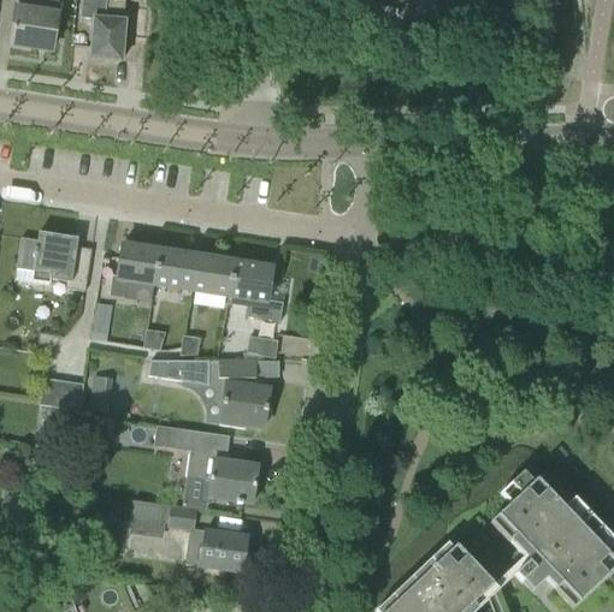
[(12,43),(52,49),(60,0),(39,0),(37,9),(18,5),(16,19),(12,43)]
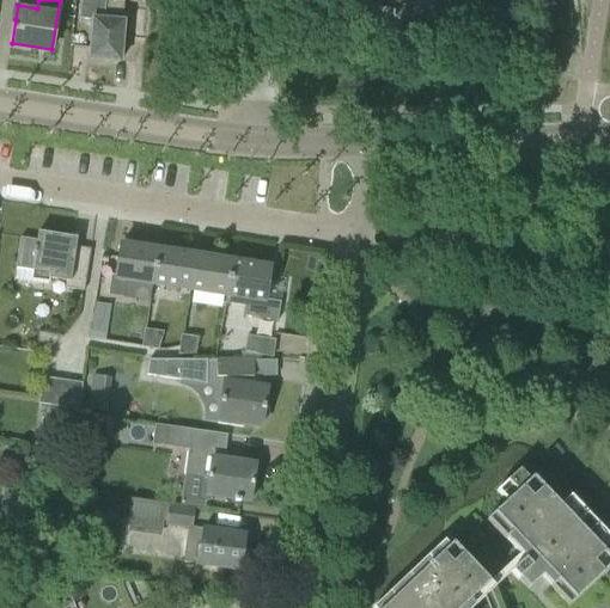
[(107,0),(105,17),(95,16),(93,32),(91,56),(122,59),(126,18),(124,18),(126,0),(107,0)]
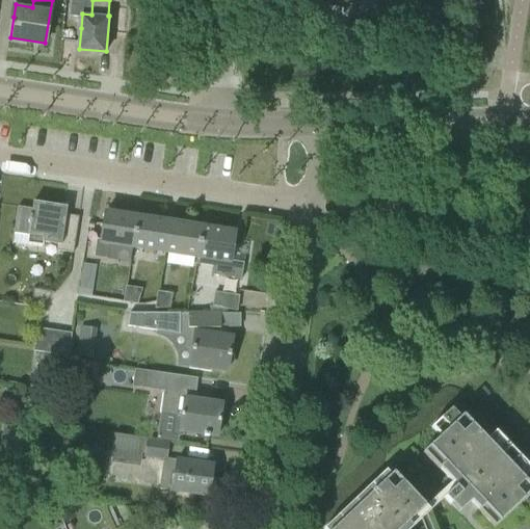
[(75,249),(80,214),(67,212),(68,205),(51,202),(34,200),(33,207),(19,205),(17,217),(18,217),(15,241),(45,245),(46,240),(58,241),(58,247),(75,249)]
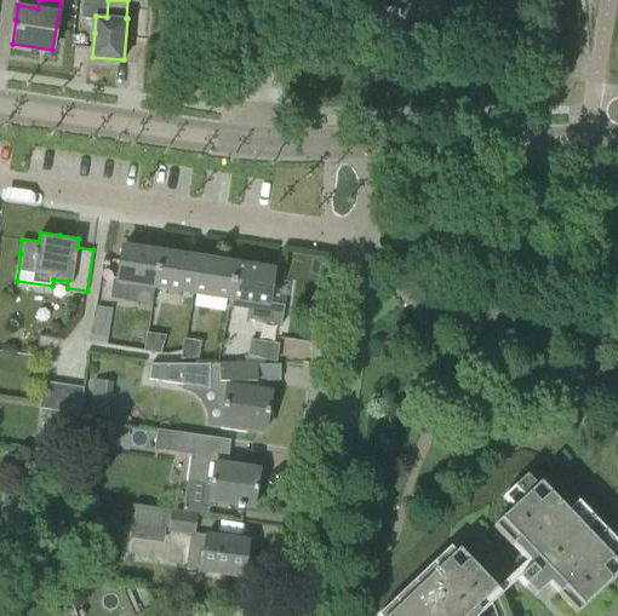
[(129,280),(156,283),(161,251),(124,245),(119,276),(115,275),(112,294),(126,297),(129,280)]
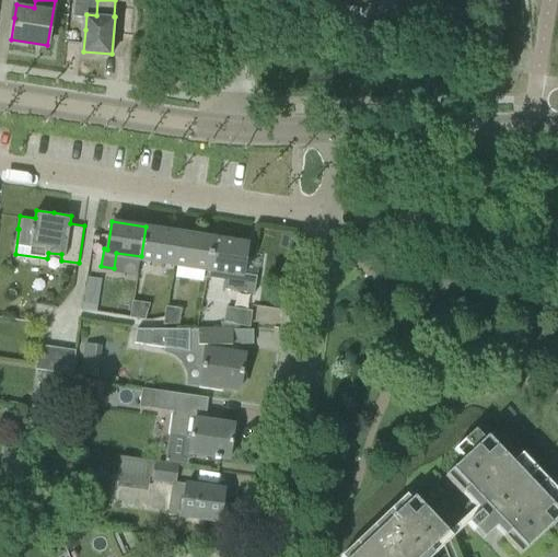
[(141,256),(175,262),(179,232),(146,227),(141,256)]
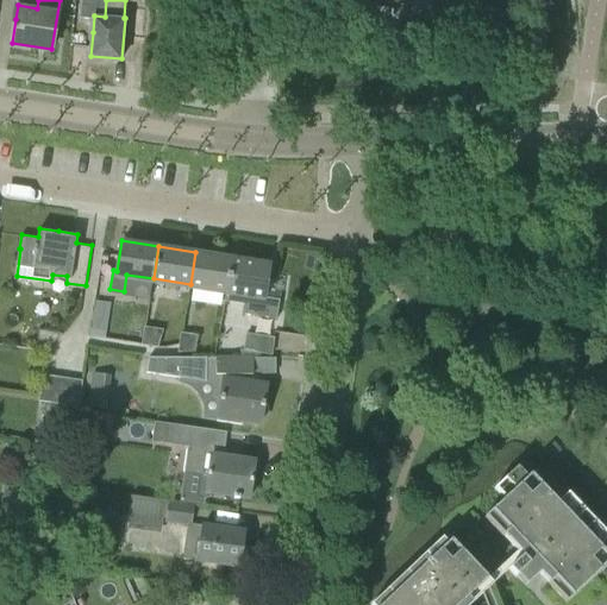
[(227,290),(232,258),(195,252),(191,284),(227,290)]
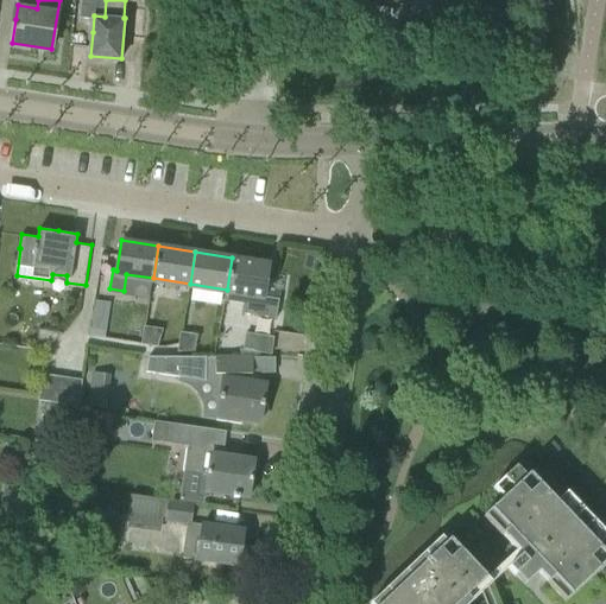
[(265,294),(270,264),(232,258),(227,290),(225,299),(245,302),(244,311),(277,317),(281,297),(265,294)]
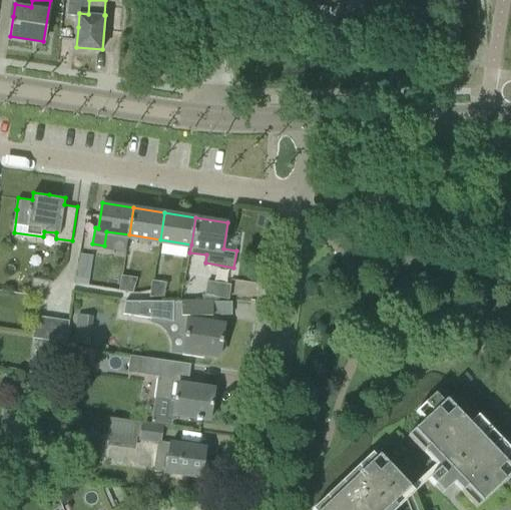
[(78,263),(76,275),(89,277),(91,265),(78,263)]
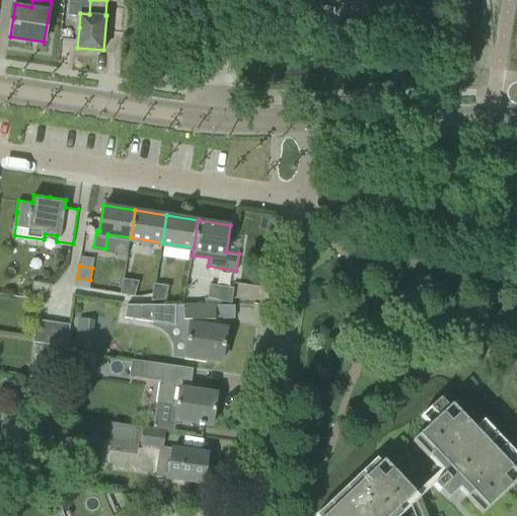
[(122,292),(136,294),(140,279),(125,277),(122,292)]
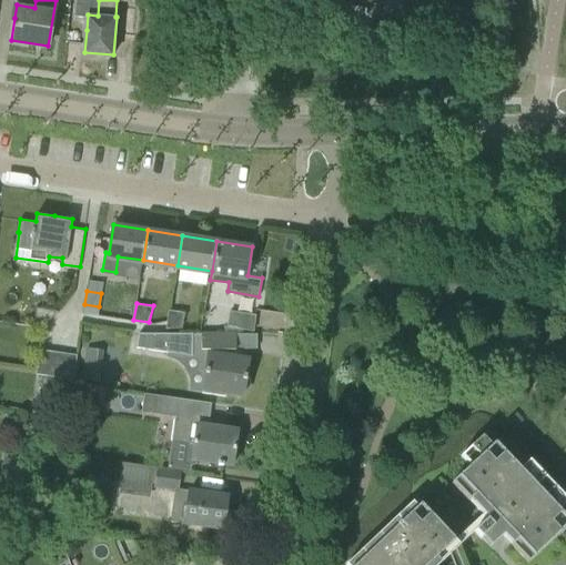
[(38,305),(36,324),(43,325),(59,309),(38,305)]
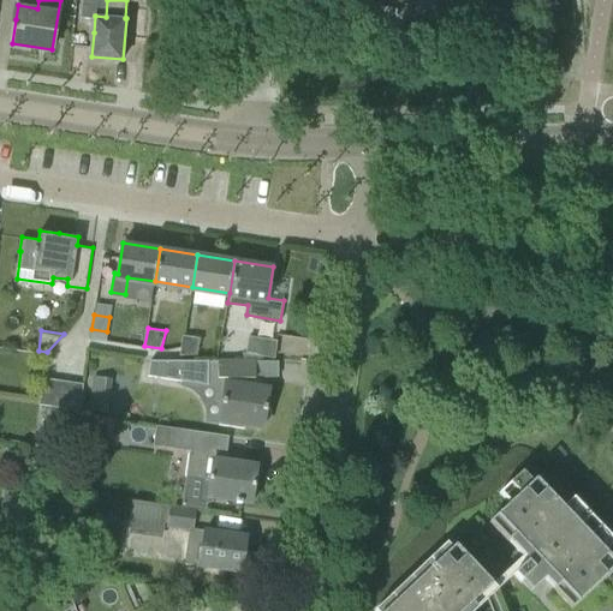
[(184,334),(182,353),(198,352),(201,336),(184,334)]
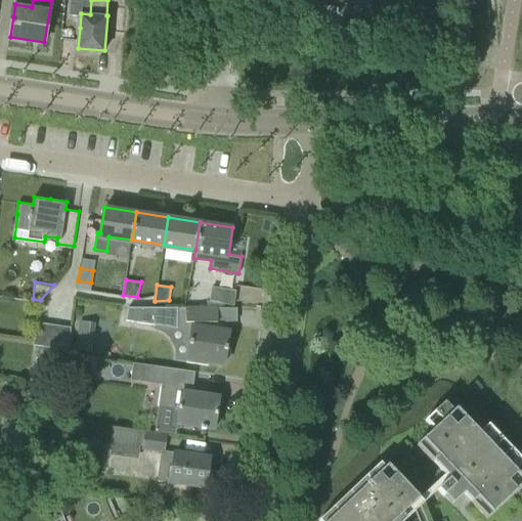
[(224,288),(212,286),(210,300),(234,303),(236,290),(224,288)]
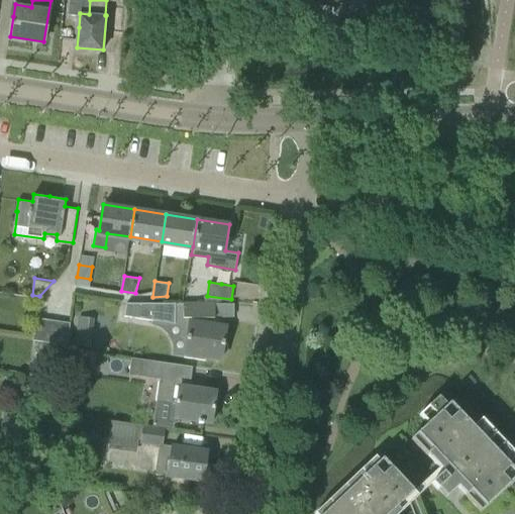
[(185,355),(206,360),(207,355),(222,357),(223,351),(226,350),(228,347),(228,343),(224,340),(227,325),(211,323),(212,317),(215,317),(215,302),(127,302),(126,314),(177,322),(190,325),(185,355)]
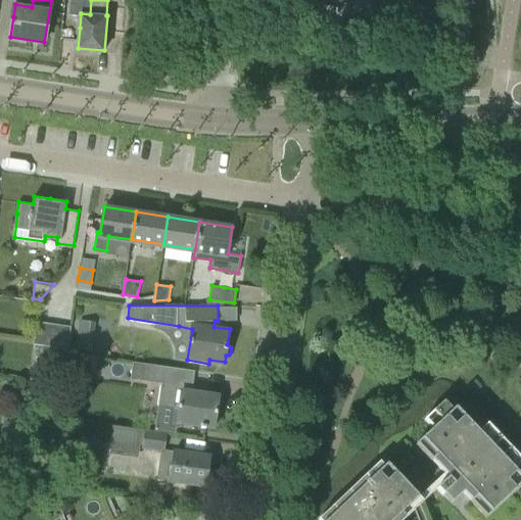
[(46,343),(49,321),(38,320),(35,342),(46,343)]
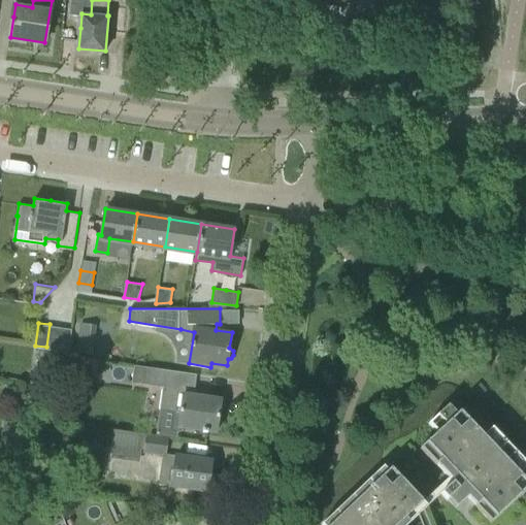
[(57,349),(60,326),(50,324),(46,347),(57,349)]
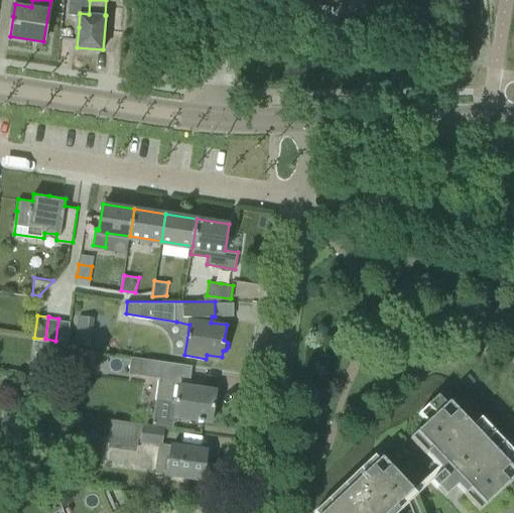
[(68,343),(72,321),(58,318),(55,341),(68,343)]
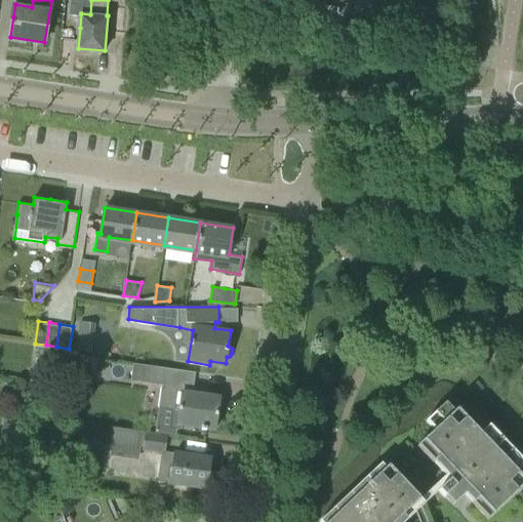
[(92,351),(94,336),(79,334),(77,349),(92,351)]
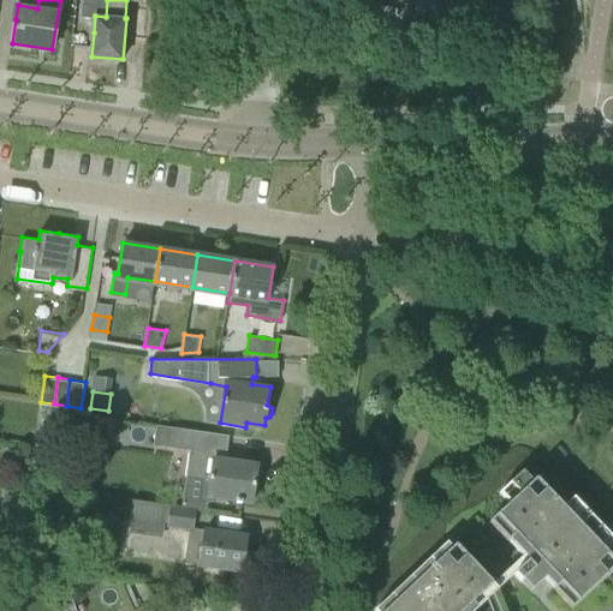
[(70,432),(100,437),(103,413),(73,408),(70,432)]
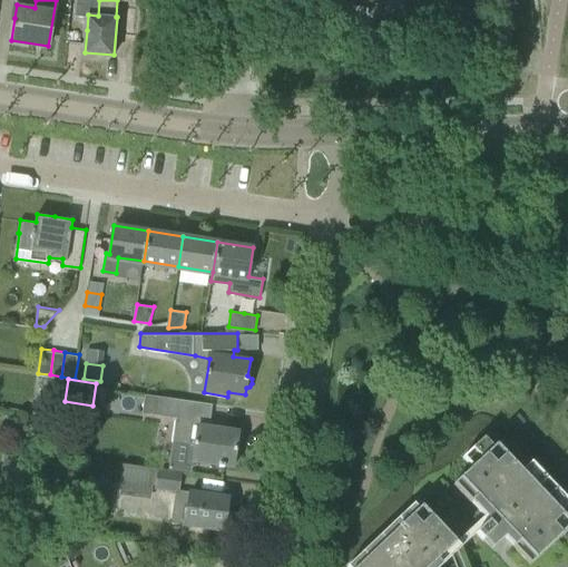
[(209,426),(213,402),(147,393),(144,411),(176,416),(173,440),(179,441),(177,457),(193,459),(234,466),(240,430),(209,426)]
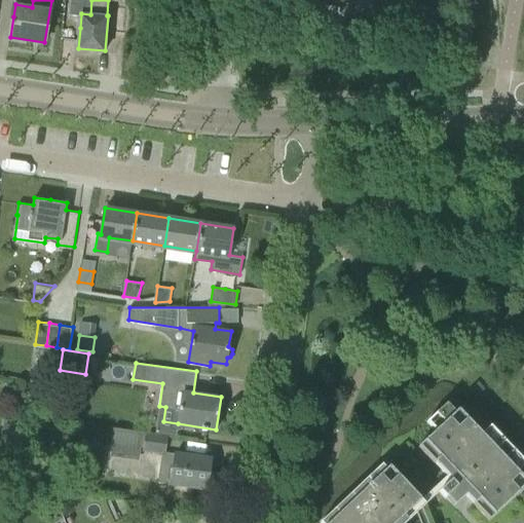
[(419,444),(436,461),(441,456),(479,496),(474,501),(490,519),(523,486),(523,476),(458,407),(419,444)]
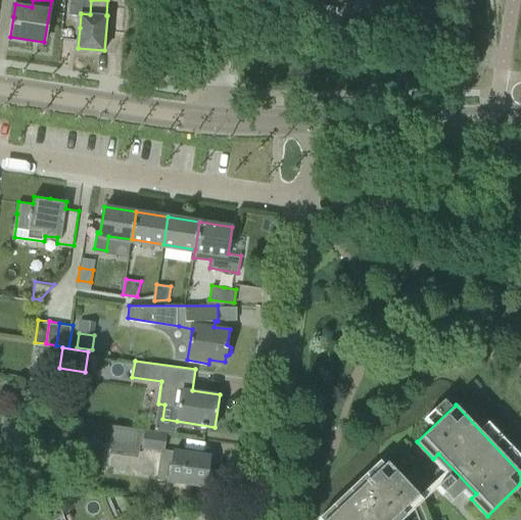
[(88,422),(86,435),(104,438),(106,425),(88,422)]
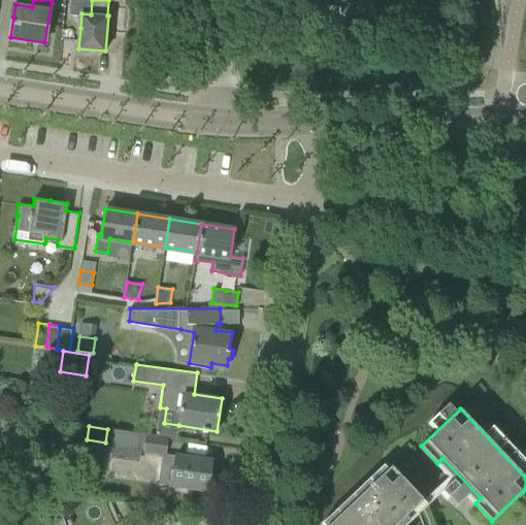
[(144,451),(166,454),(168,437),(114,430),(110,454),(112,455),(112,453),(140,451),(140,449),(144,449),(144,451)]
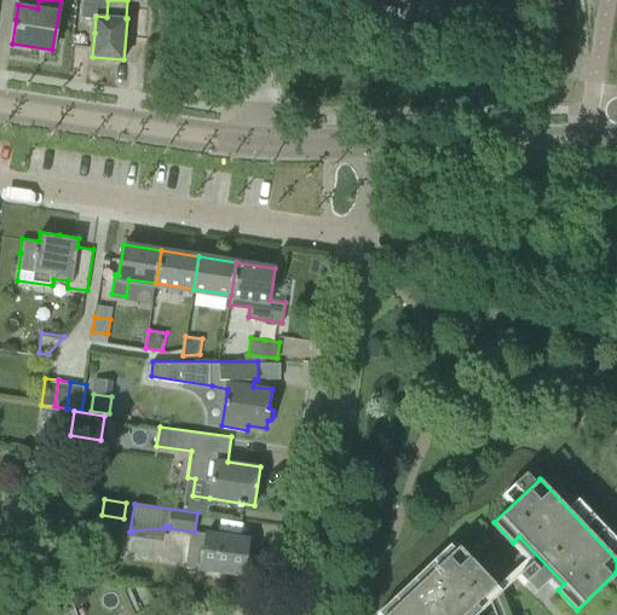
[(9,522),(7,533),(23,535),(24,524),(9,522)]
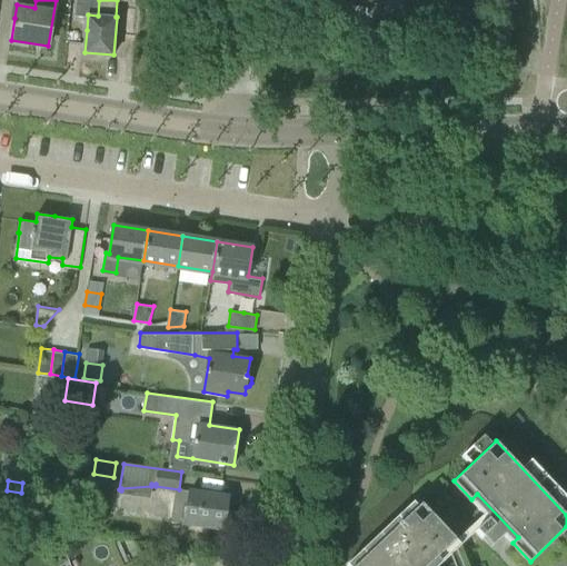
[(185,523),(225,528),(229,495),(190,489),(188,503),(175,500),(172,520),(186,522),(185,523)]
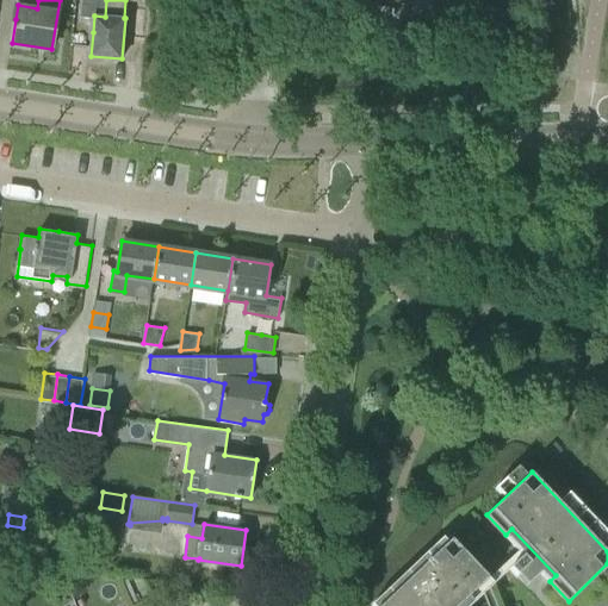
[(5,529),(4,538),(17,539),(18,531),(5,529)]
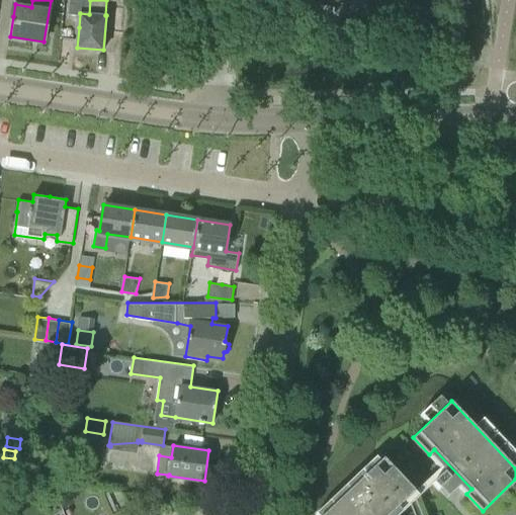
[(389,514),(416,491),(383,456),(322,514),(389,514)]
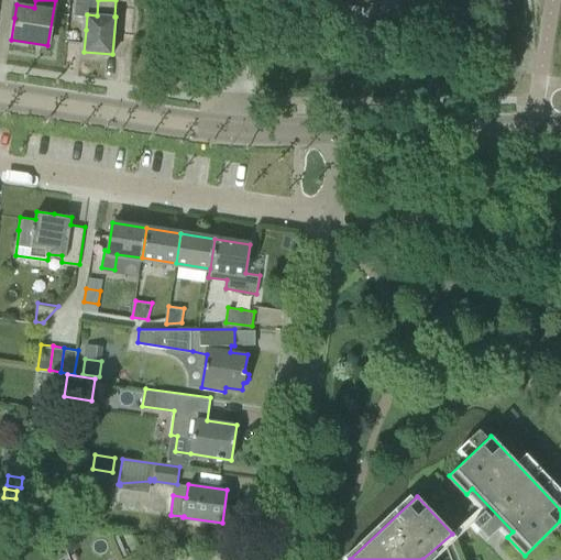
[(479,530),(487,539),(498,528),(483,513),(471,524),(477,530),(479,530)]
